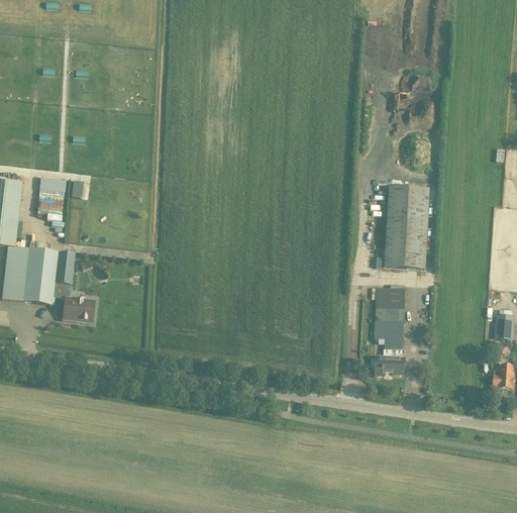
[(83,195),(84,179),(73,178),(72,194),(83,195)]
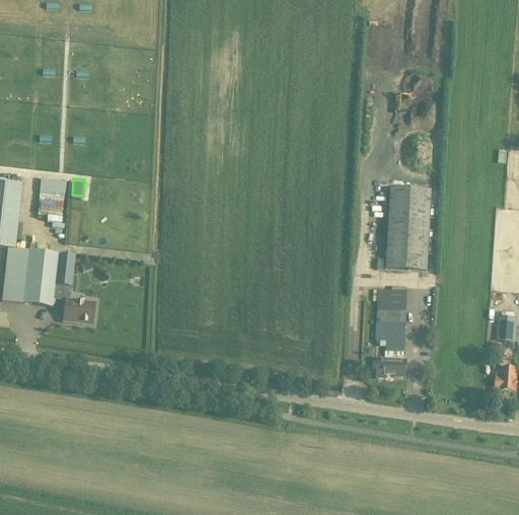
[(0,179),(0,244),(8,245),(15,246),(18,220),(1,218),(5,180),(0,179)]
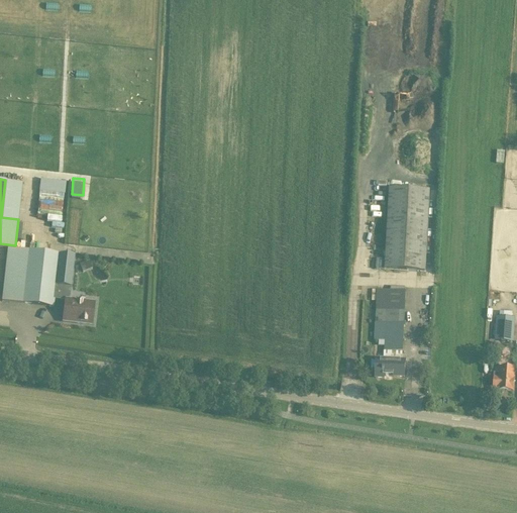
[(44,184),(39,236),(58,238),(64,187),(44,184)]
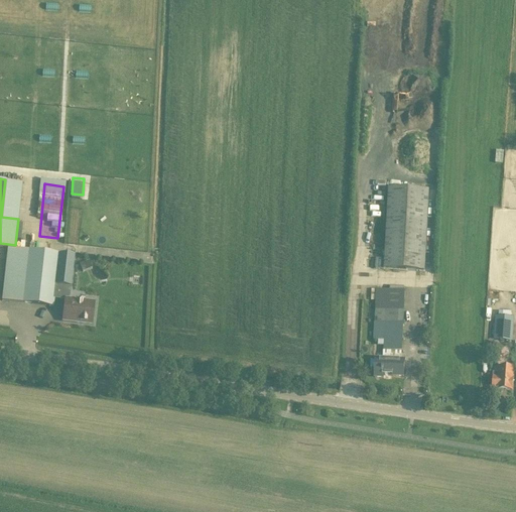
[(375,265),(383,266),(424,268),(428,187),(387,185),(386,203),(366,202),(366,214),(386,215),(384,256),(375,255),(375,265)]
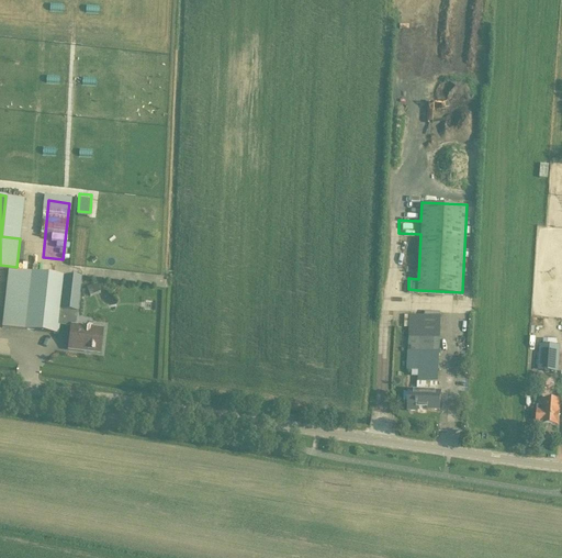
[(9,266),(2,324),(58,331),(59,322),(60,308),(65,272),(17,267),(9,266)]
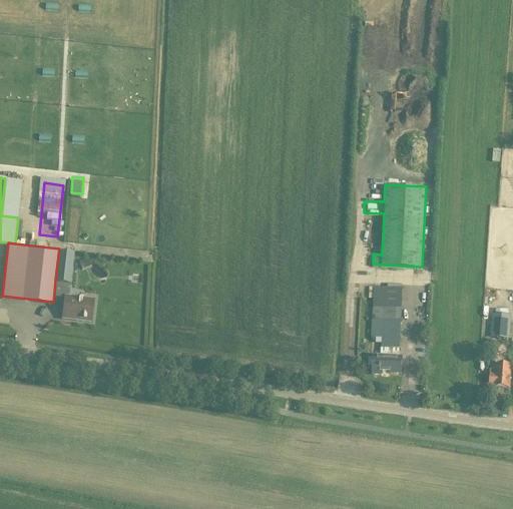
[(60,248),(57,281),(70,283),(74,250),(60,248)]
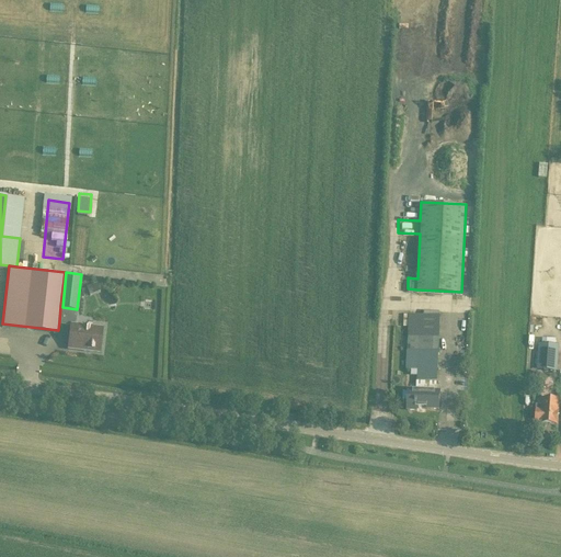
[(77,309),(63,307),(60,322),(70,324),(70,322),(71,322),(72,322),(76,322),(77,309)]
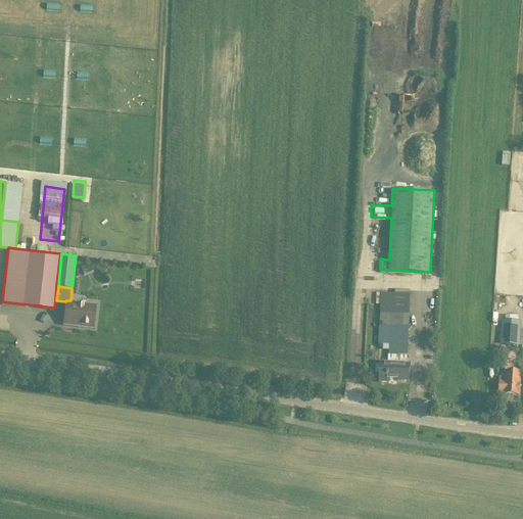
[(388,354),(407,355),(411,291),(381,290),(379,341),(389,341),(388,354)]
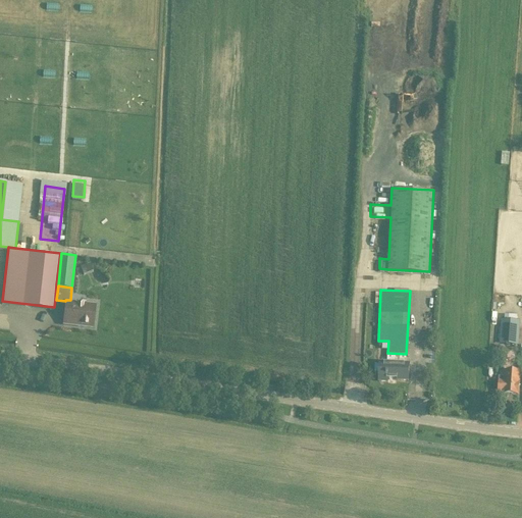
[(96,303),(70,300),(67,300),(66,300),(64,320),(79,321),(79,323),(93,324),(96,303)]
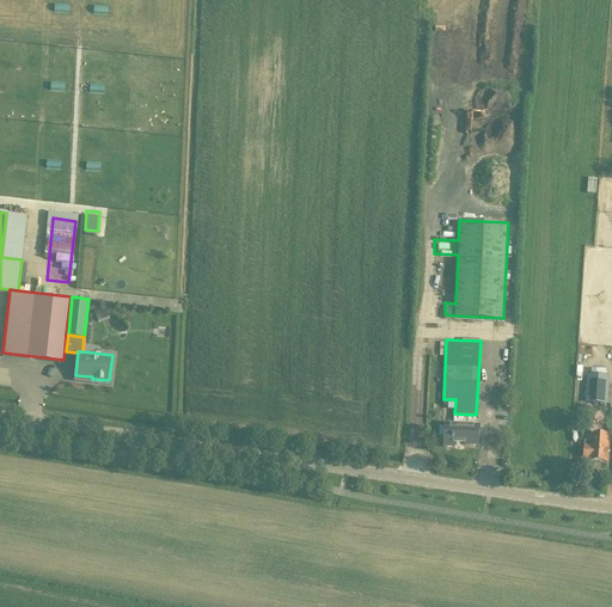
[(605,399),(606,374),(587,373),(586,398),(605,399)]
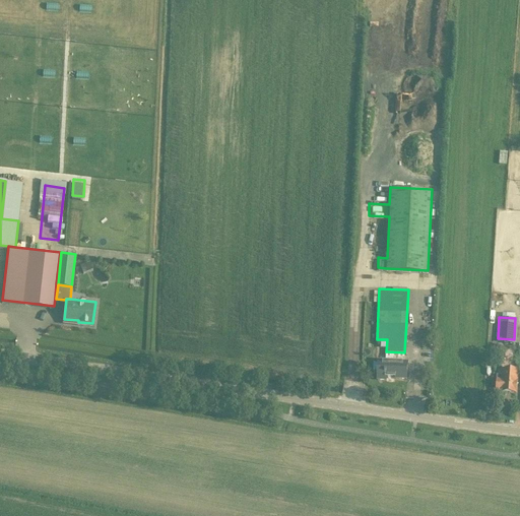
[(407,360),(404,360),(379,359),(378,371),(387,372),(387,370),(407,371),(407,360)]
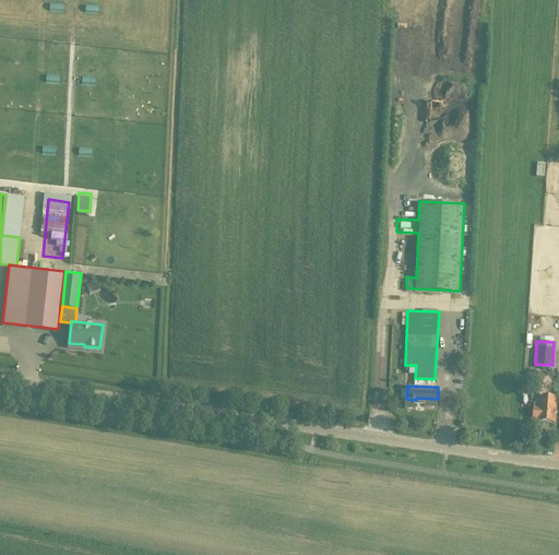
[(542,394),(540,401),(535,401),(534,417),(556,418),(557,396),(542,394)]
